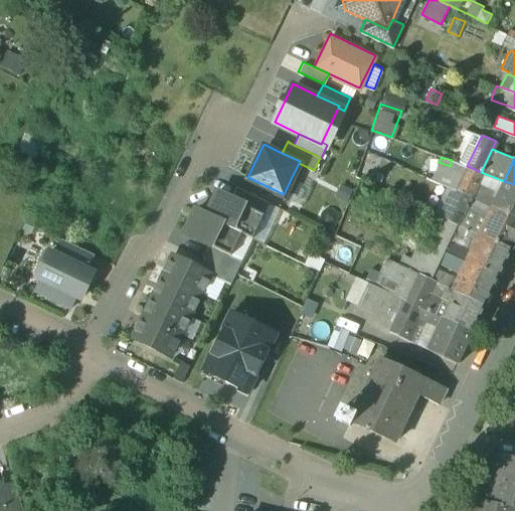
[(467,166),(456,162),(451,172),(462,177),(467,166)]
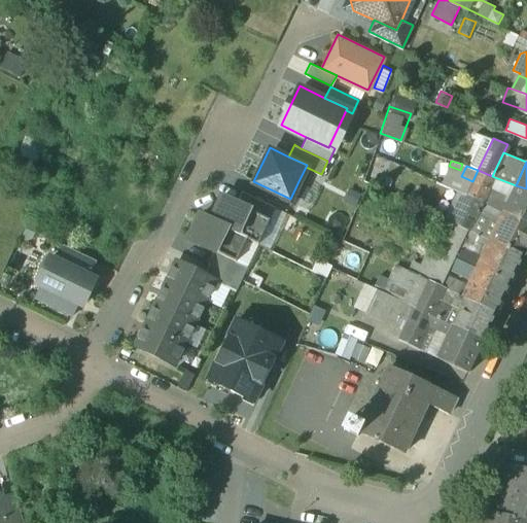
[(472,181),(466,194),(481,201),(492,176),(478,170),(472,181)]
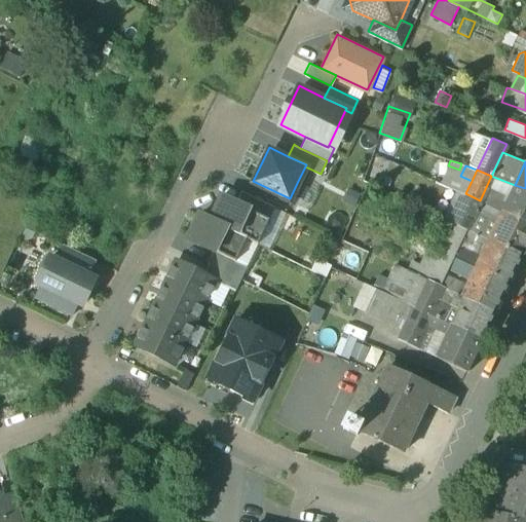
[(298,181),(290,198),(294,200),(302,183),(298,181)]
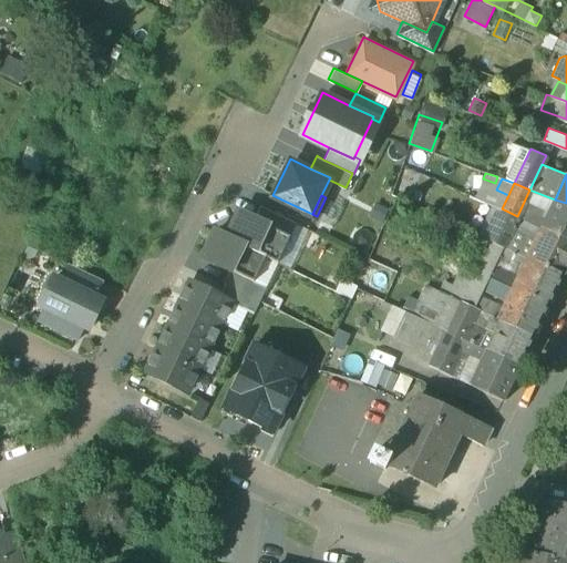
[(566,203),(555,200),(542,228),(566,239),(566,203)]
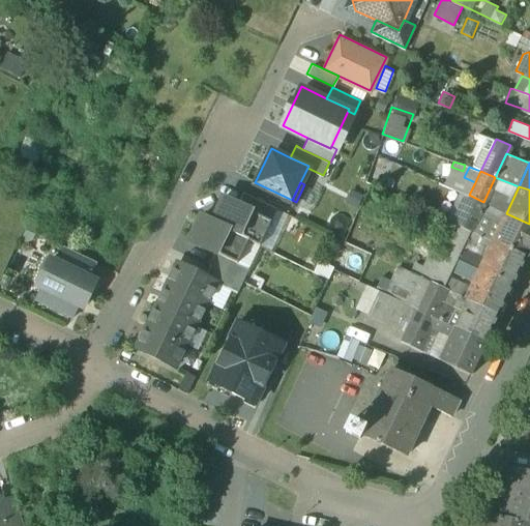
[(237,203),(271,221),(277,208),(243,192),(237,203)]
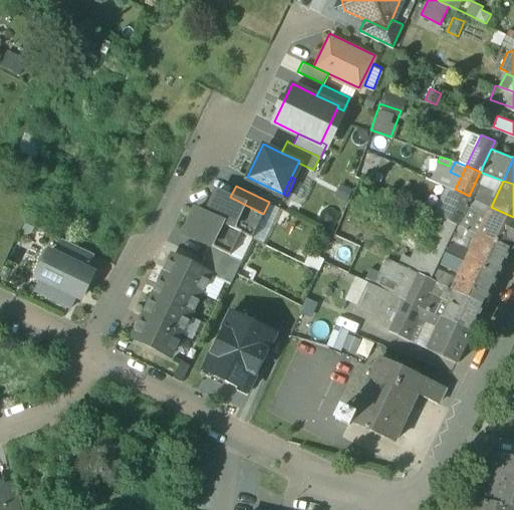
[(438,190),(434,188),(428,201),(433,203),(438,190)]
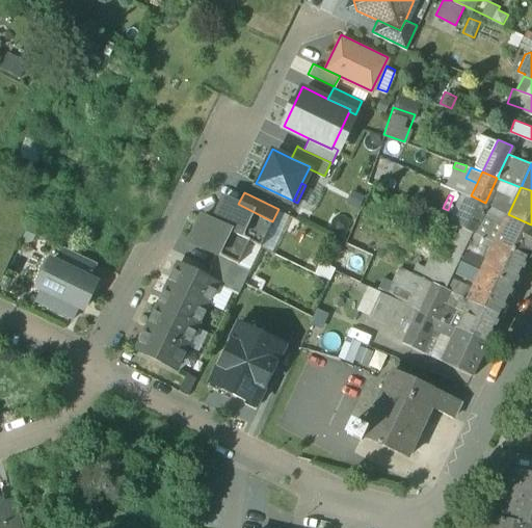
[(485,203),(471,195),(457,223),(473,231),(480,212),(485,203)]
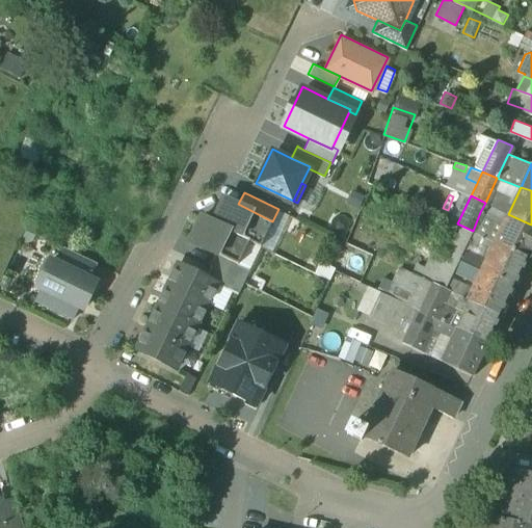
[(224,198),(212,220),(261,244),(272,221),(238,204),(224,198)]
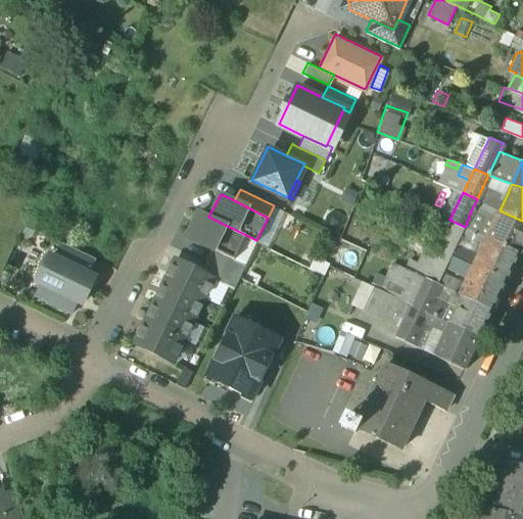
[(500,210),(477,199),(472,208),(494,220),(500,210)]
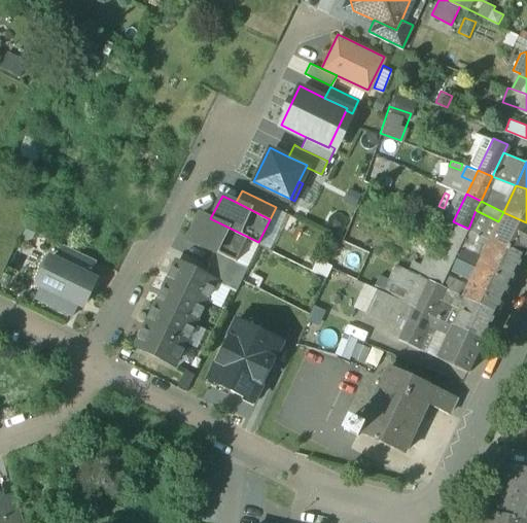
[(526,245),(526,222),(503,212),(498,221),(490,239),(523,254),(526,245)]
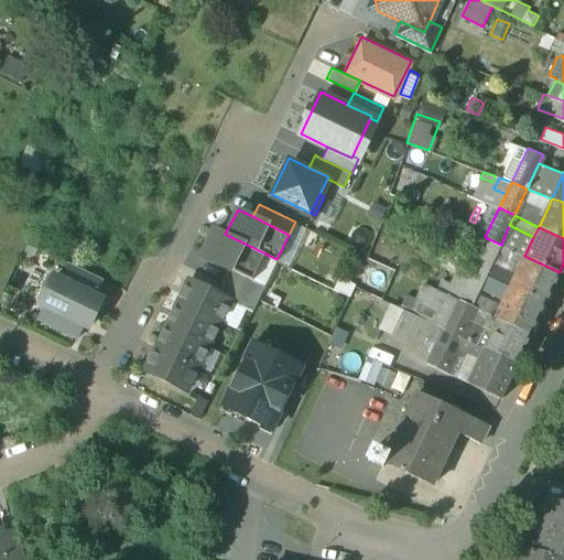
[(228,267),(252,279),(266,255),(213,228),(201,254),(228,267)]
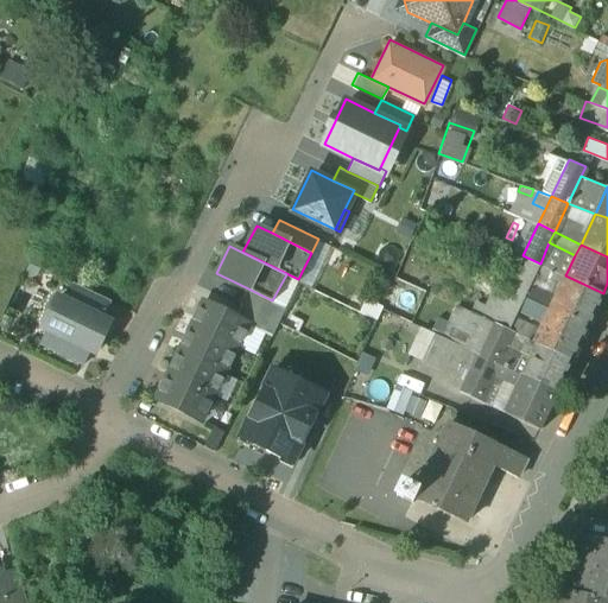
[(523,255),(512,249),(496,283),(507,287),(523,255)]
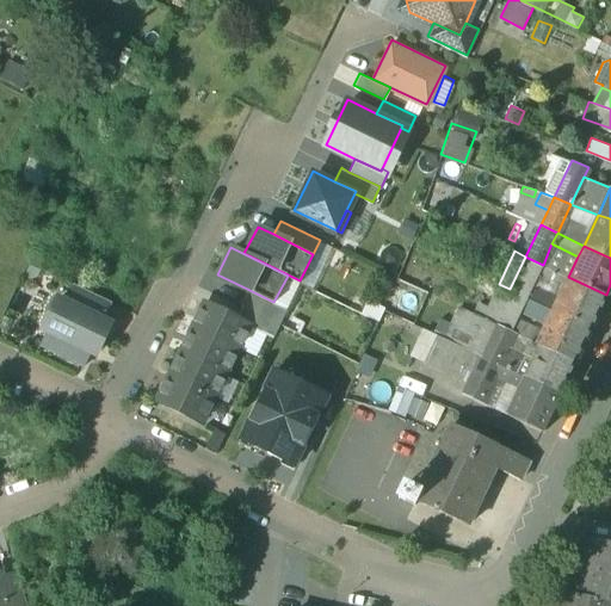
[(543,265),(525,257),(510,289),(528,297),(539,272),(543,265)]
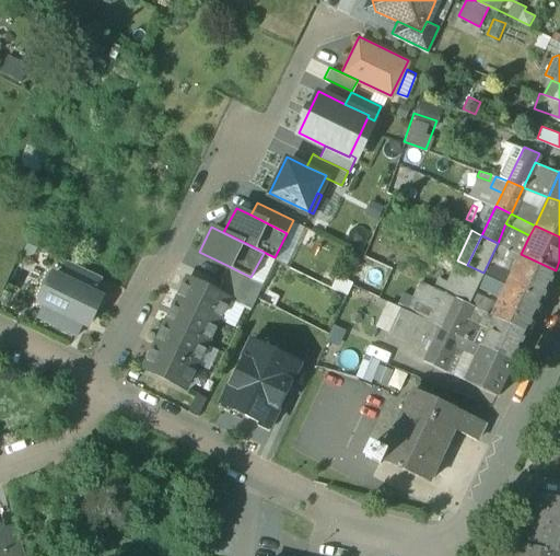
[(521,254),(498,243),(494,250),(517,261),(521,254)]
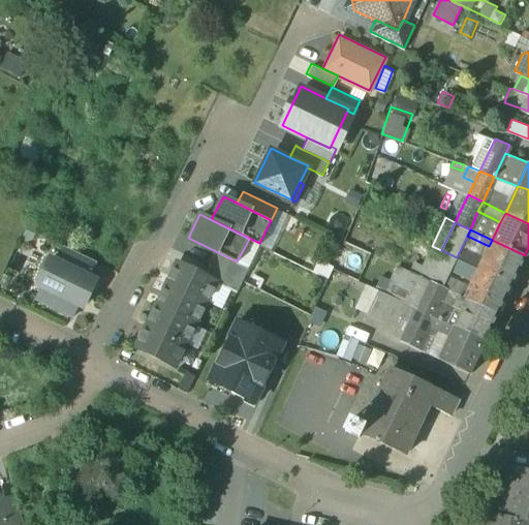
[(525,255),(492,240),(489,246),(478,268),(511,283),(525,255)]
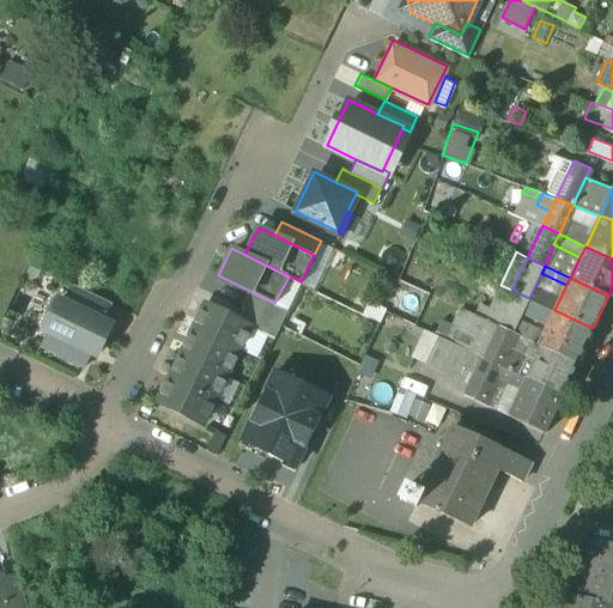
[(111,301),(73,283),(65,299),(104,318),(111,301)]
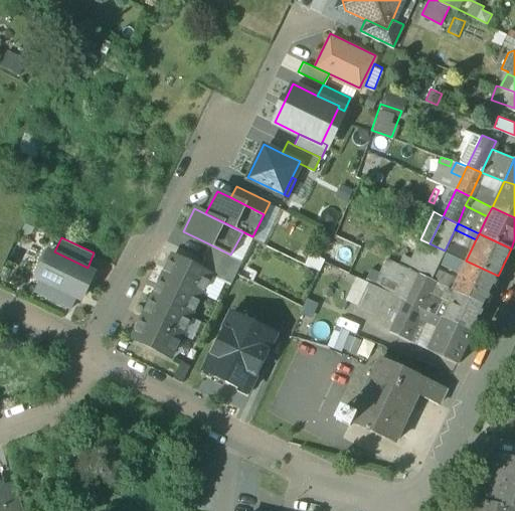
[(420,239),(407,268),(415,272),(430,243),(420,239)]
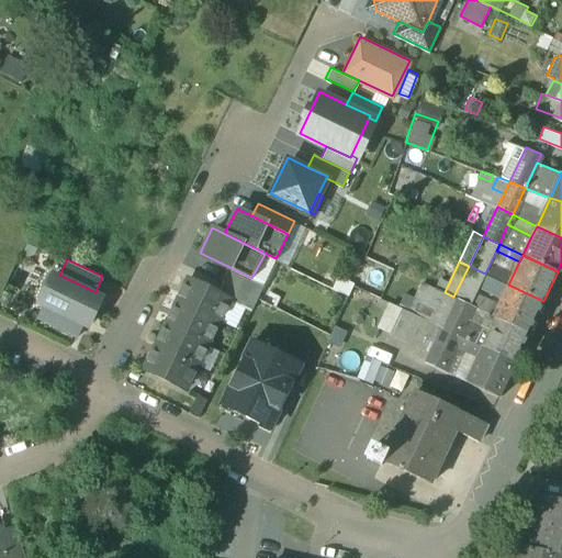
[(223,281),(257,298),(263,285),(251,278),(227,266),(221,280),(223,281)]
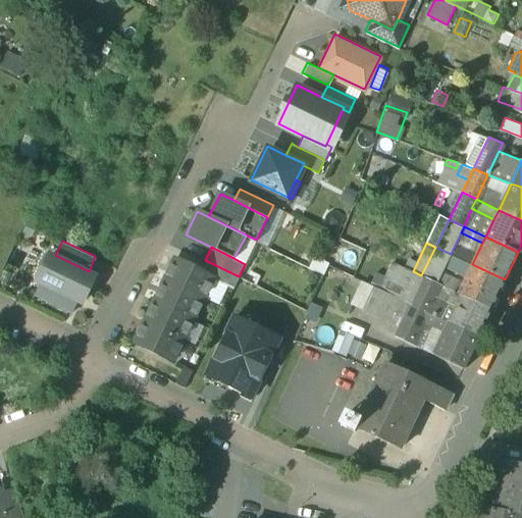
[(451,254),(435,247),(421,275),(423,276),(435,282),(441,271),(446,263),(451,254)]
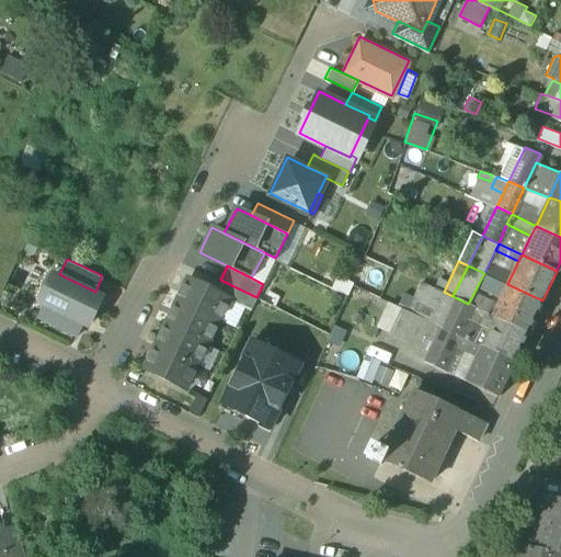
[(59,274),(54,271),(39,299),(88,324),(101,295),(95,292),(59,274)]
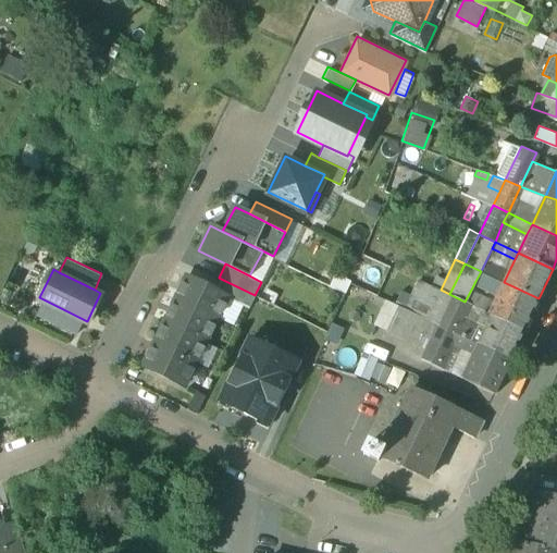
[(504,282),(481,271),(475,281),(499,293),(504,282)]
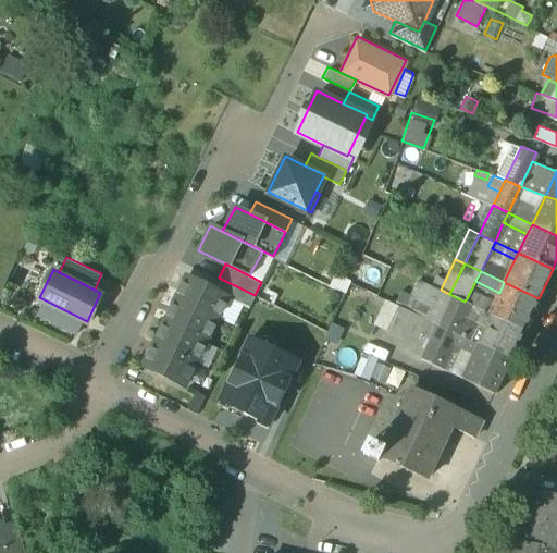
[(227,296),(186,275),(175,297),(217,318),(227,296)]
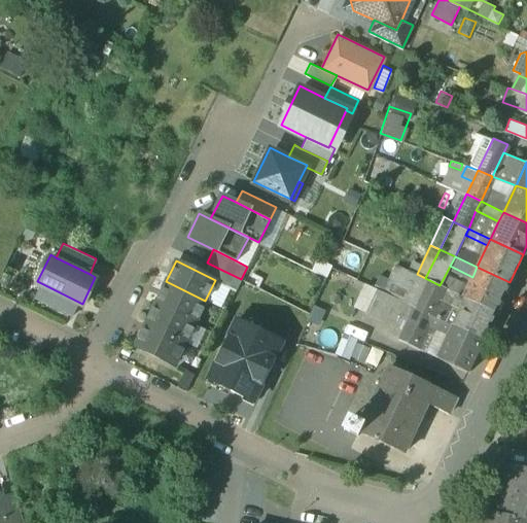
[(209,264),(204,274),(236,290),(241,279),(209,264)]
